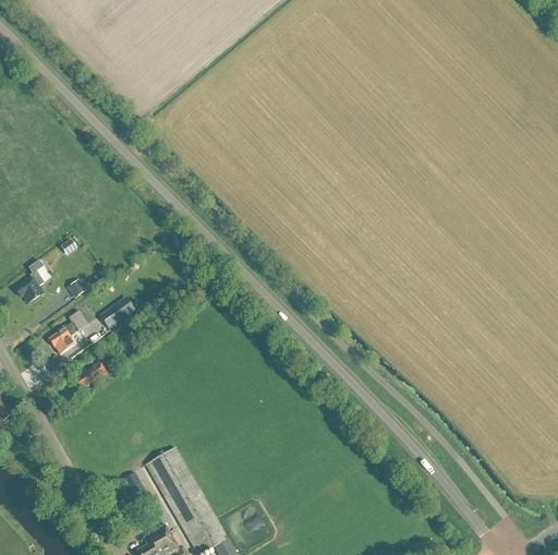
[(79,246),(72,238),(62,244),(69,254),(79,246)]
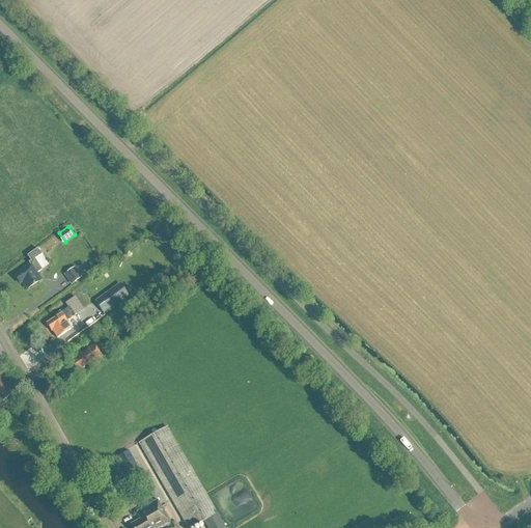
[(27,287),(42,278),(37,272),(43,268),(35,257),(42,252),(38,247),(27,254),(31,259),(29,260),(29,261),(24,266),(25,267),(15,274),(20,282),(22,280),(27,287)]
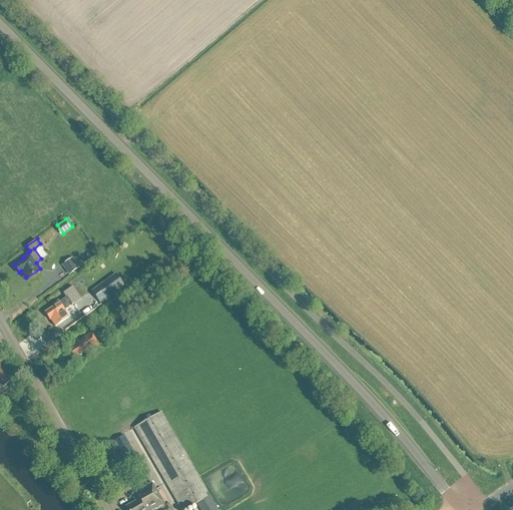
[(86,253),(79,259),(82,264),(90,259),(86,253)]
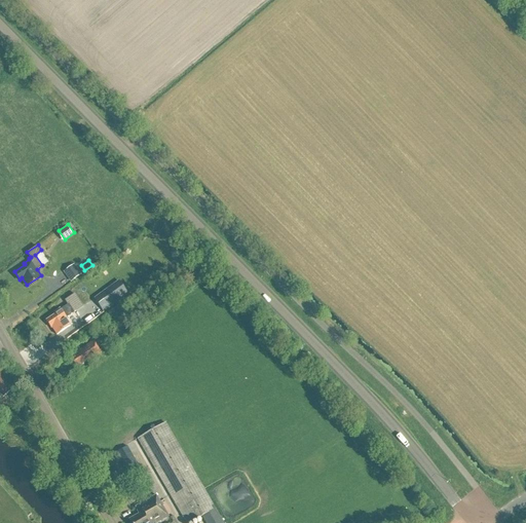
[(71,281),(82,272),(74,262),(64,270),(71,281)]
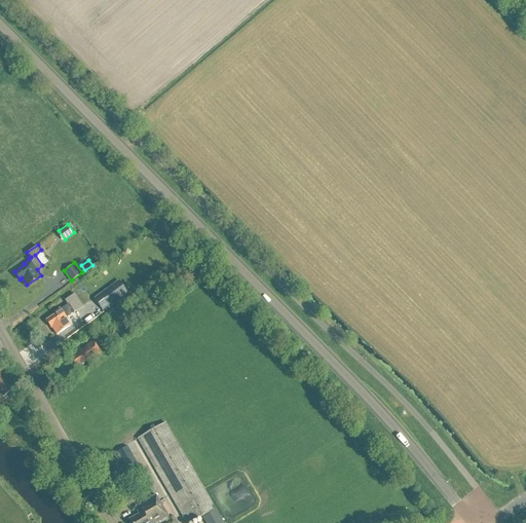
[(103,307),(115,298),(109,290),(97,299),(103,307)]
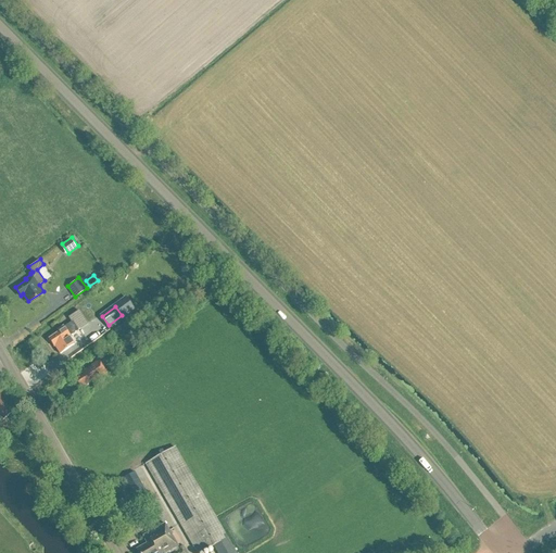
[(78,328),(73,319),(63,325),(58,328),(59,330),(49,337),(54,346),(54,344),(60,353),(75,343),(68,335),(78,328)]
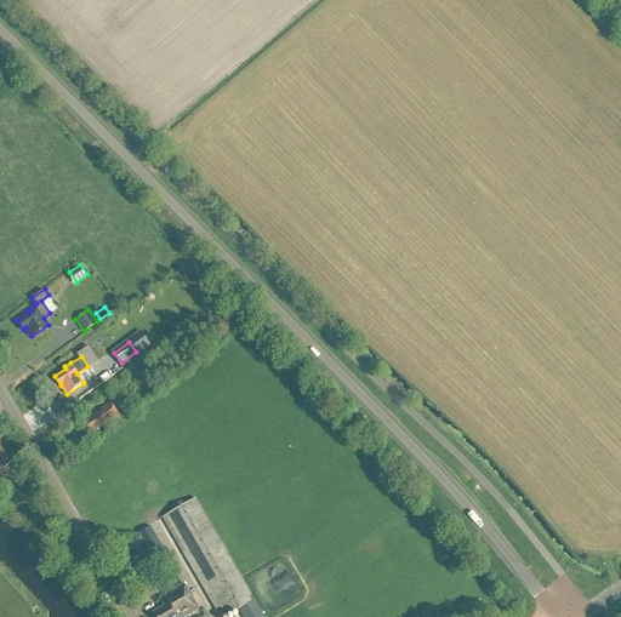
[(148,364),(143,356),(126,366),(130,373),(148,364)]
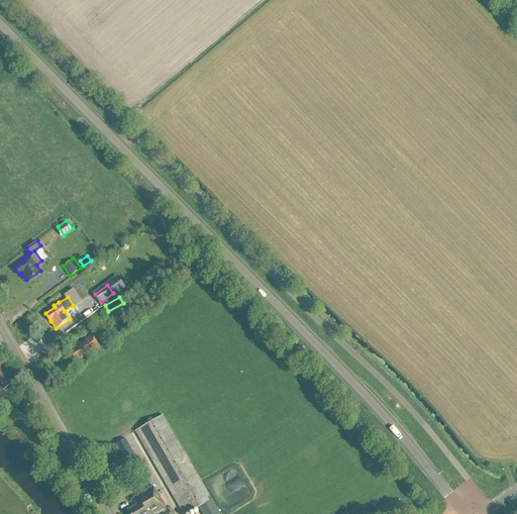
[(86,354),(100,345),(92,333),(69,348),(75,358),(85,352),(86,354)]
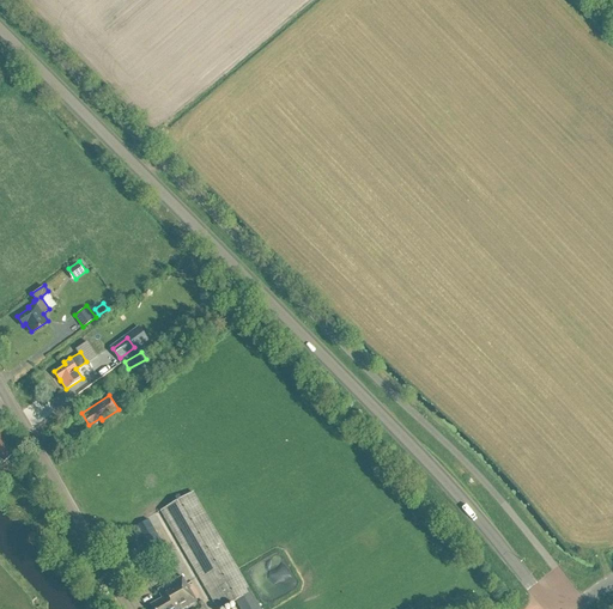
[(8,437),(0,426),(0,461),(14,452),(5,439),(8,437)]
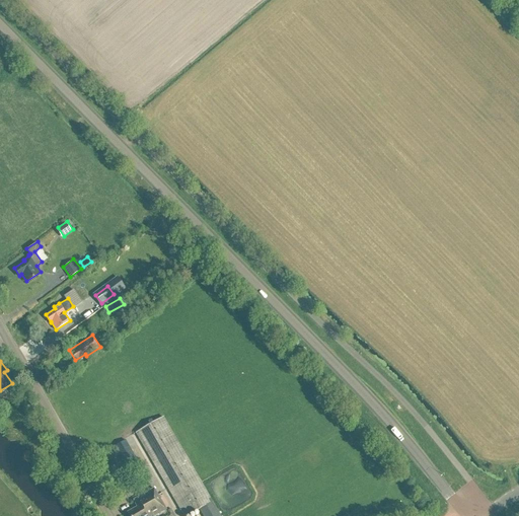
[(198,508),(212,500),(163,415),(136,431),(184,515),(198,508)]
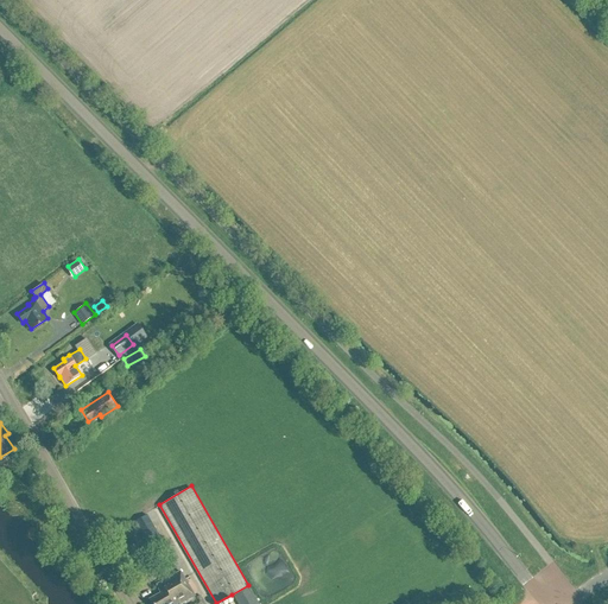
[(176,603),(194,595),(179,570),(156,584),(159,592),(149,598),(151,603),(176,603)]
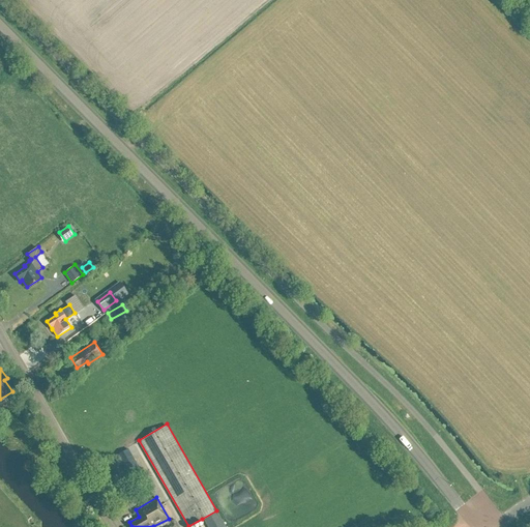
[(226,526),(216,510),(202,519),(206,526),(226,526)]
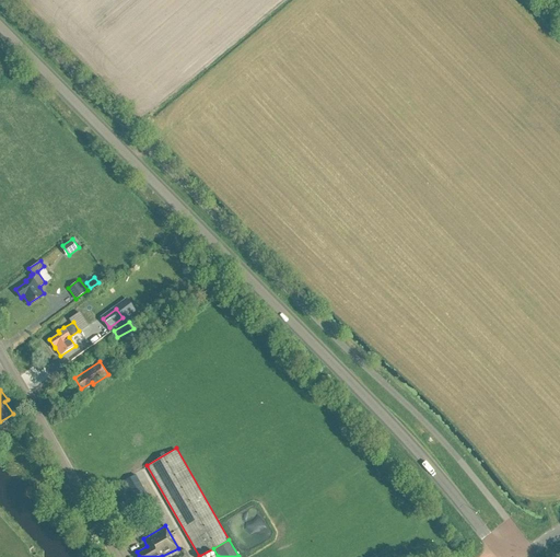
[(193,556),(186,545),(182,547),(187,556),(193,556)]
